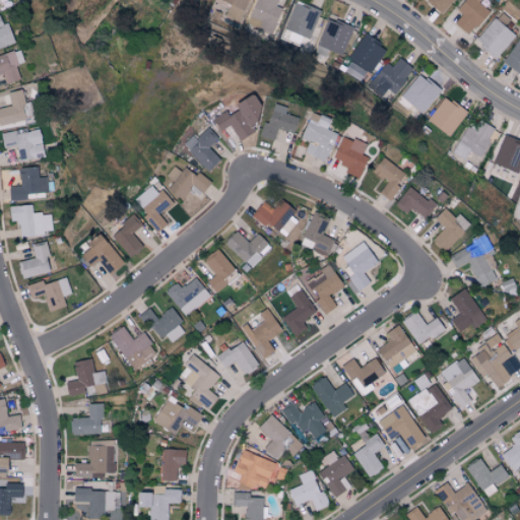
[(224,16),(240,22),(247,0),(219,0),(229,3),(224,16)]
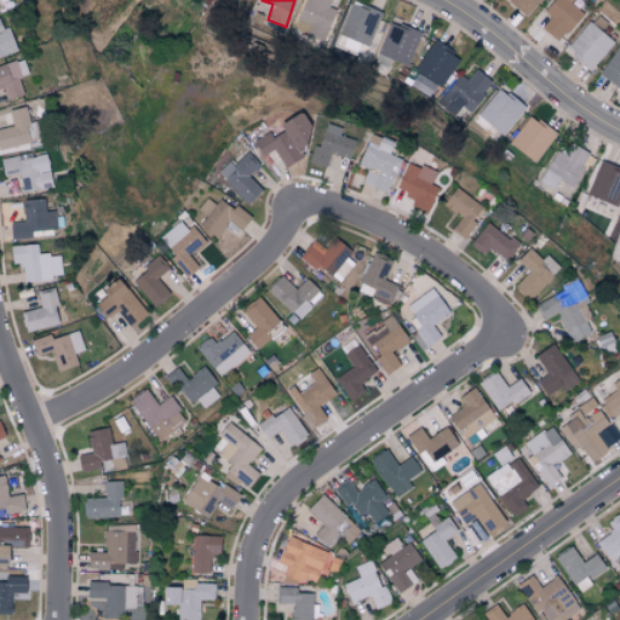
[(328,7),(331,0),(304,0),(294,29),(323,40),(334,10),(328,7)]
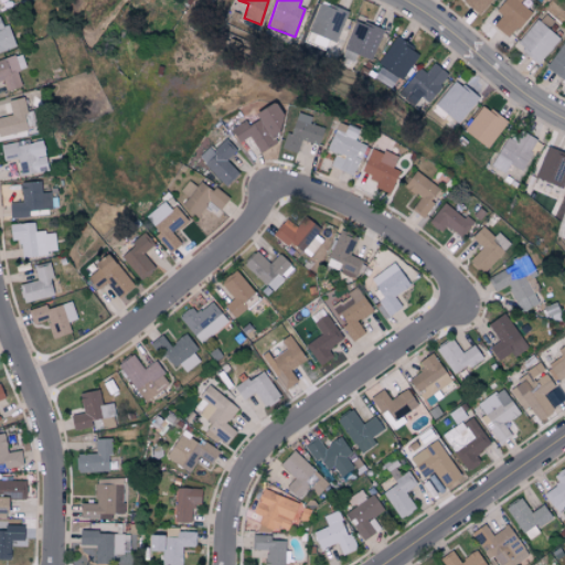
[(461,0),(481,13),(490,0),(461,0)]
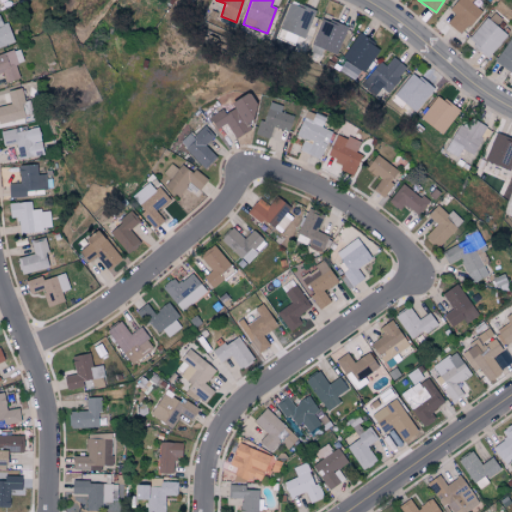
[(456,0),(448,9),(454,14),(446,22),(460,34),(481,11),(471,2),(472,0),(456,0)]
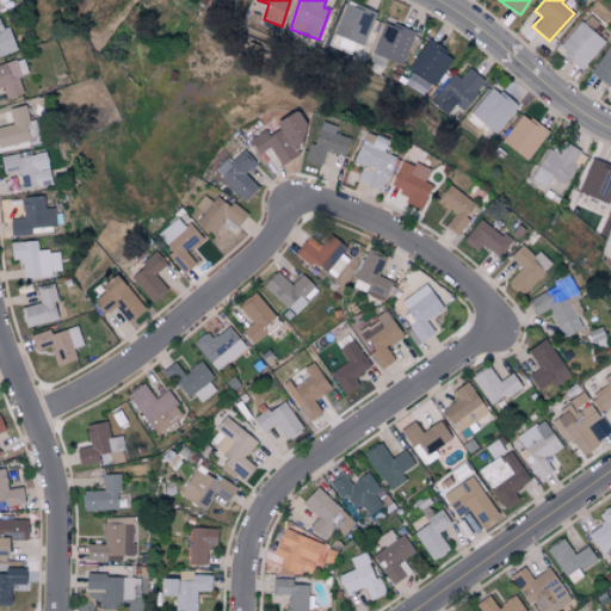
[(362,45),(375,12),(345,1),(333,34),(362,45)]
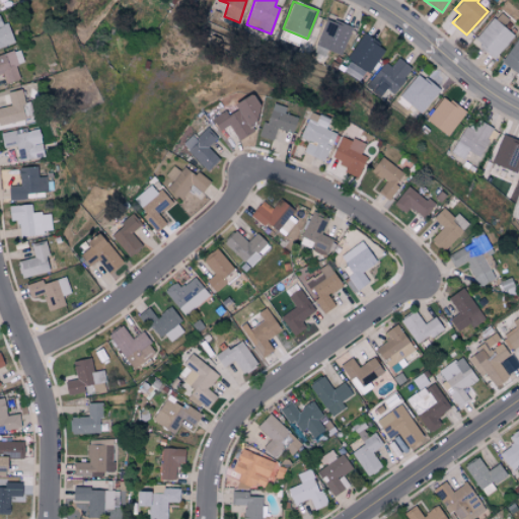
[(0,47),(14,44),(8,22),(2,23),(0,15),(0,47)]
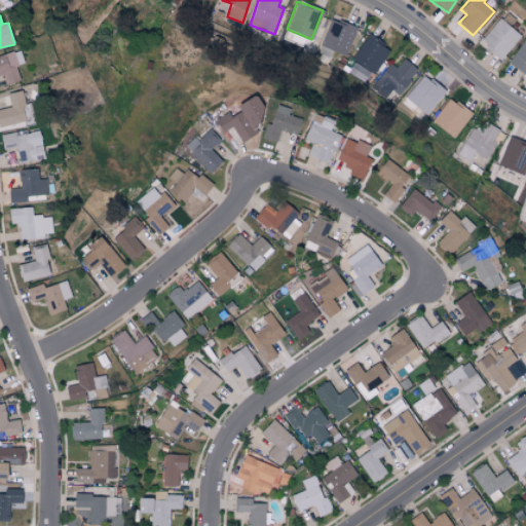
[(357,29),(331,17),(318,48),(343,59),(357,29)]
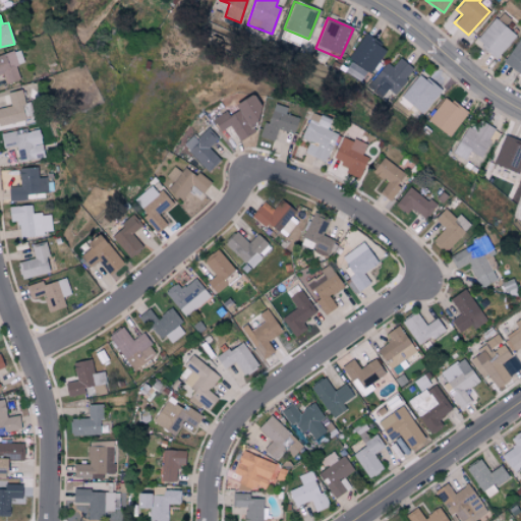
[(515,36),(495,18),(474,41),(495,59),(515,36)]
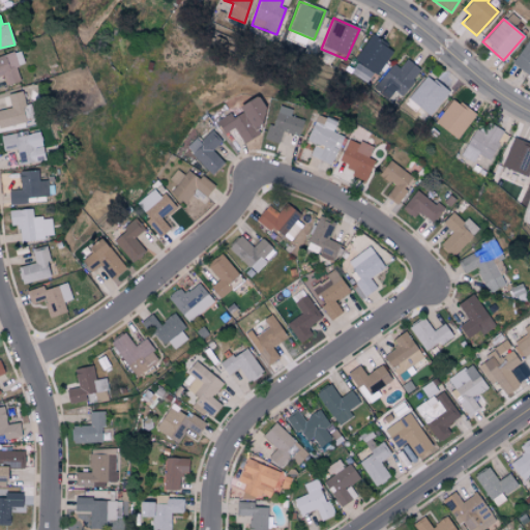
[(370,85),(392,49),(370,34),(354,60),(357,62),(350,72),(370,85)]
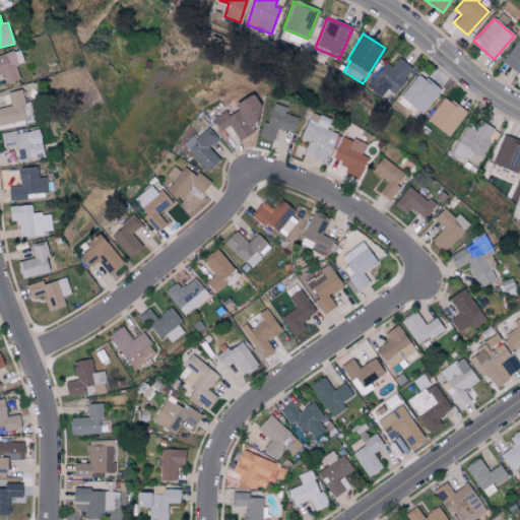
[(503,64),(519,73),(519,39),(517,38),(503,64)]
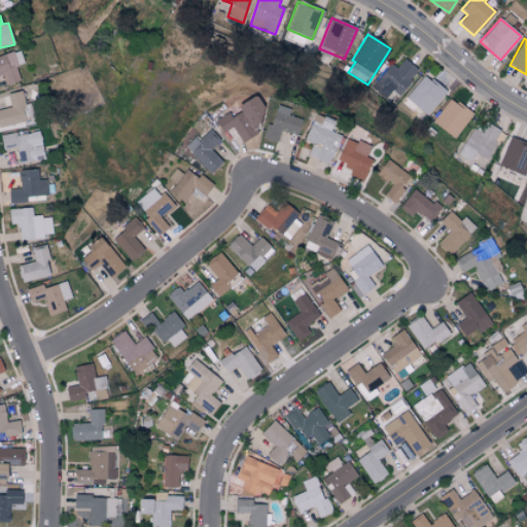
[(0,56),(0,75),(2,75),(5,84),(20,80),(14,66),(24,63),(20,49),(0,56)]
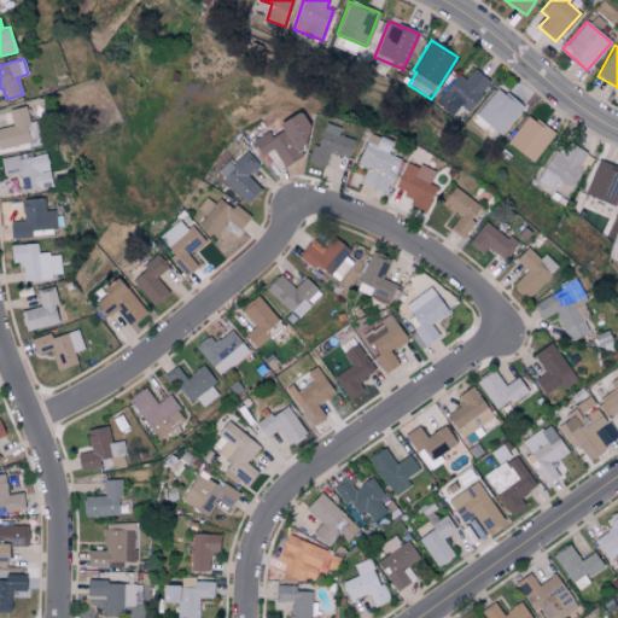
[(491,83),(474,69),(465,80),(459,75),(435,103),(450,116),(460,106),(466,112),(491,83)]
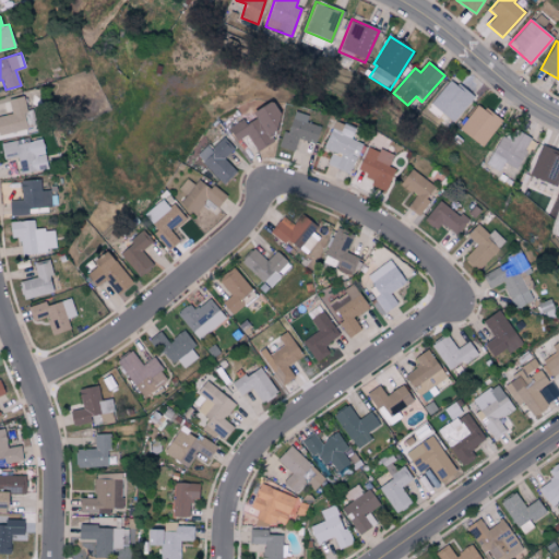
[(426,108),(436,117),(439,111),(452,122),(473,98),(451,80),(426,108)]
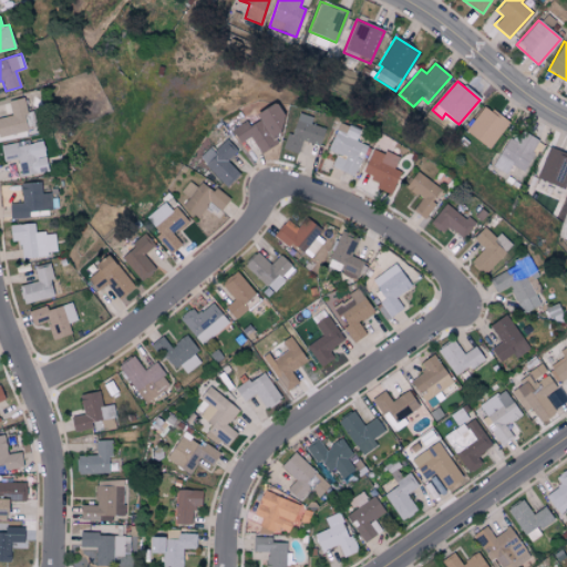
[(8,100),(10,116),(0,117),(0,134),(29,131),(24,98),(8,100)]
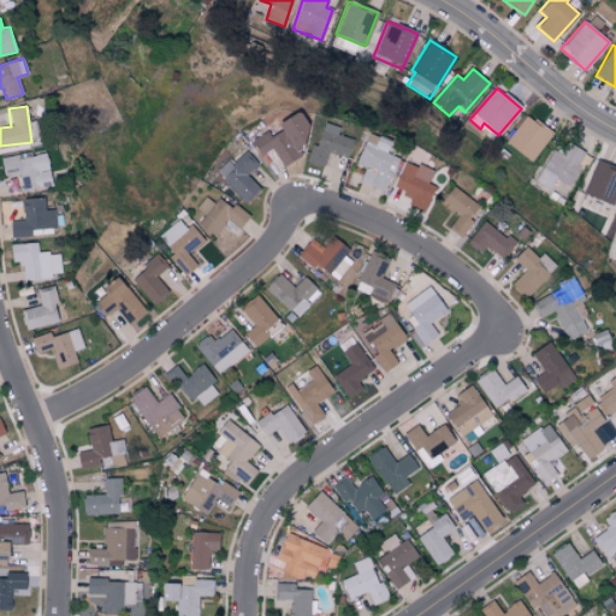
[(252,141),(260,155),(272,148),(283,166),(302,154),(295,143),(311,134),(297,111),(276,124),(280,130),(271,136),(267,131),(252,141)]
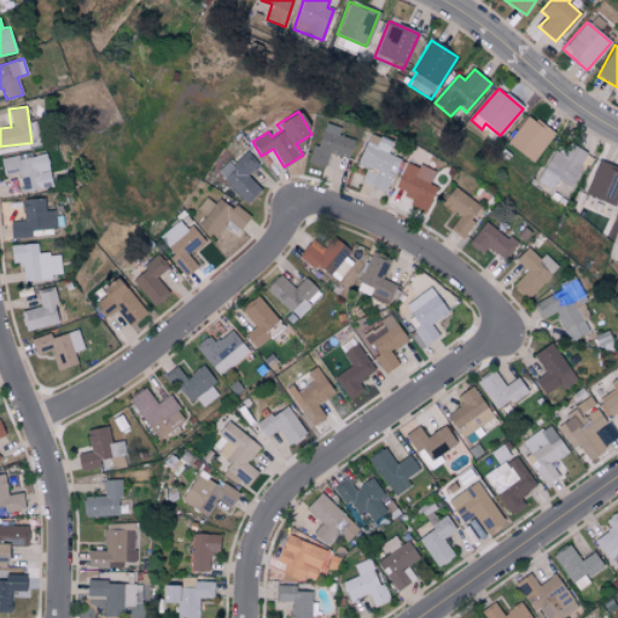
[(554,133),(528,115),(507,144),(532,162),(554,133)]
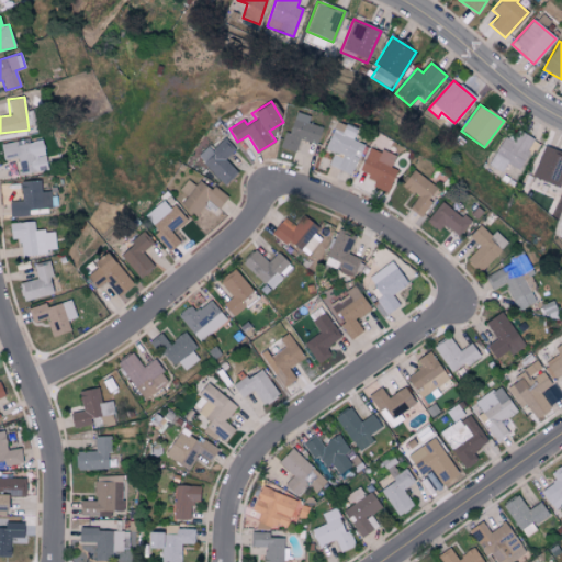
[(310,116),(294,111),(282,148),(295,153),(300,138),(316,144),(322,127),(307,123),(310,116)]
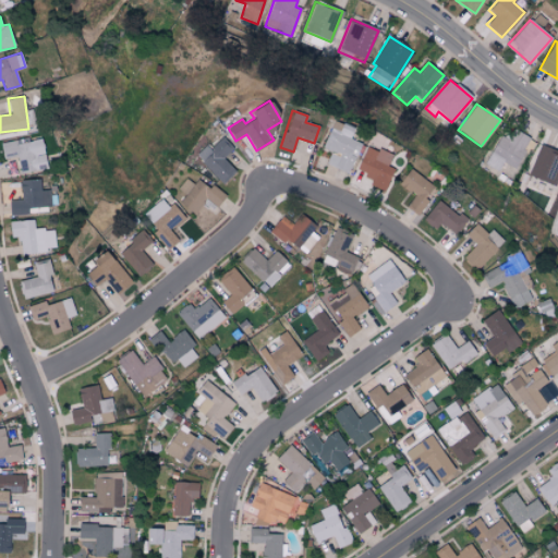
[(322,147),(330,152),(326,164),(348,173),(361,143),(350,138),(354,129),(335,120),(322,147)]
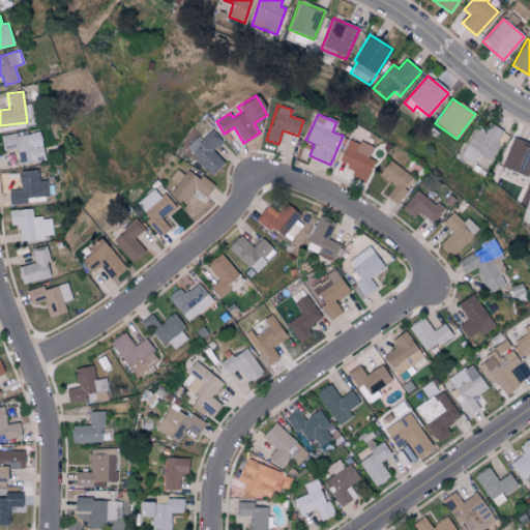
[(503,129),(484,122),(481,131),(473,128),(461,157),(487,169),(503,129)]
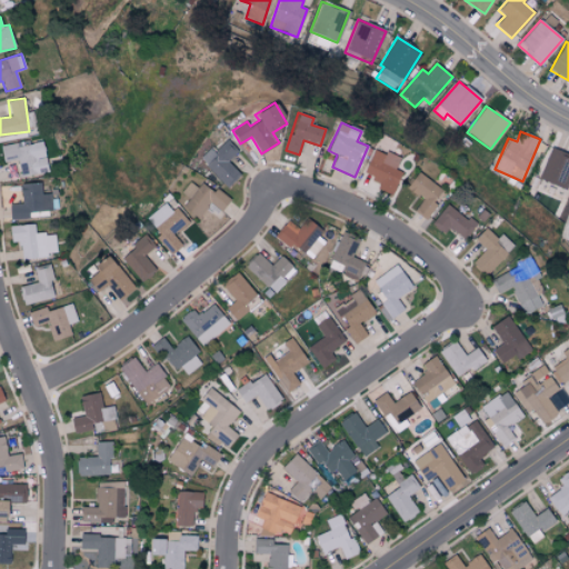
[(212,147),(199,158),(227,188),(240,175),(227,161),(238,151),(227,139),(215,150),(212,147)]
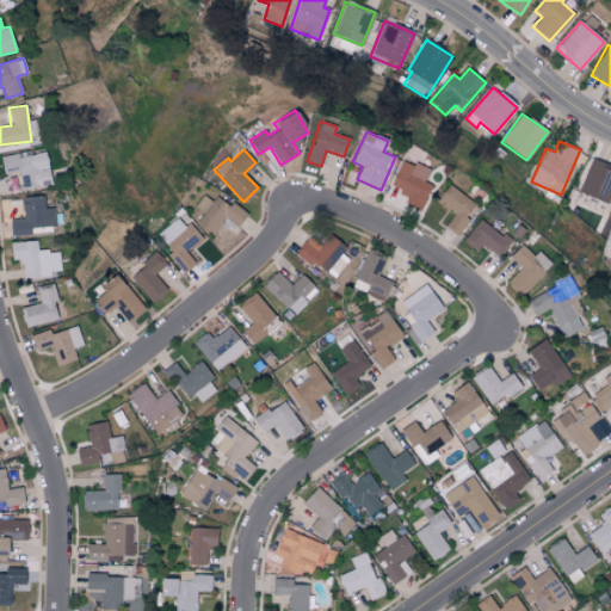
[(0,156),(2,173),(18,172),(22,189),(51,185),(47,152),(29,154),(29,152),(0,156)]
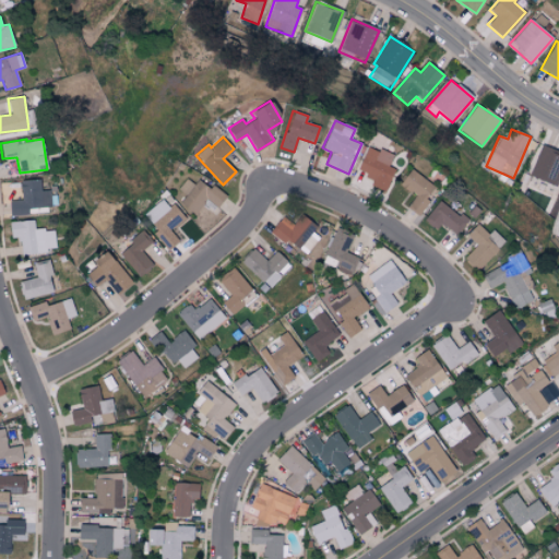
[(384,192),(394,169),(389,166),(393,156),(367,145),(357,171),(373,178),(370,187),(384,192)]
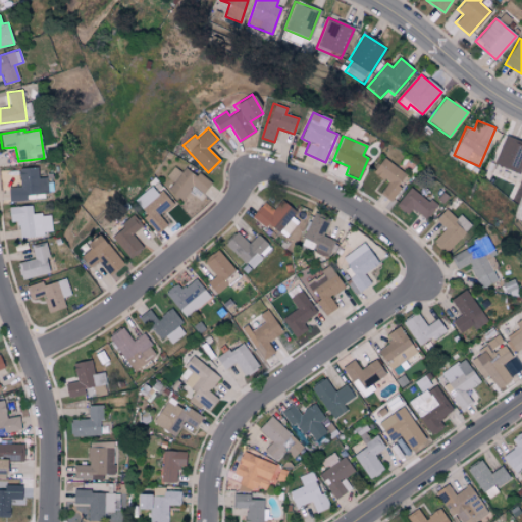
[(492,163),(519,175),(521,167),(521,143),(506,136),(492,163)]
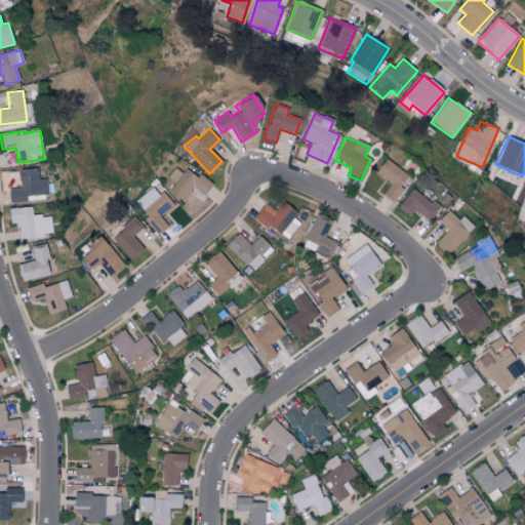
[(403,189),(399,187),(407,174),(385,159),(374,173),(390,184),(381,195),(394,203),(403,189)]
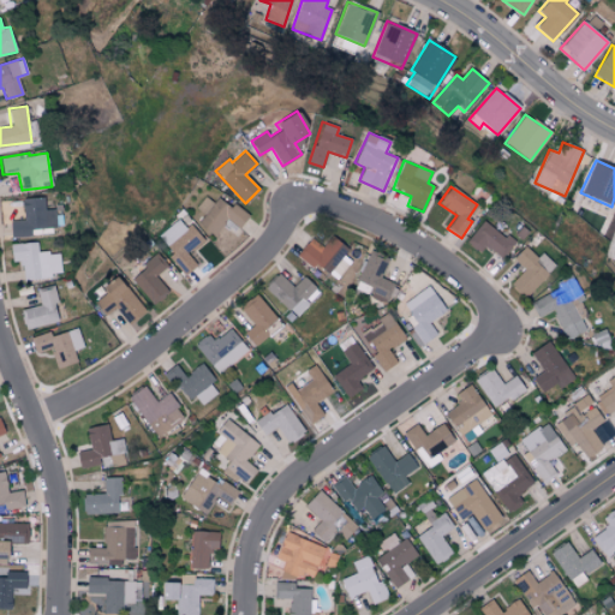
[(198,224),(216,237),(228,220),(239,228),(249,215),(233,203),(230,207),(218,198),(214,203),(204,196),(196,209),(204,215),(198,224)]
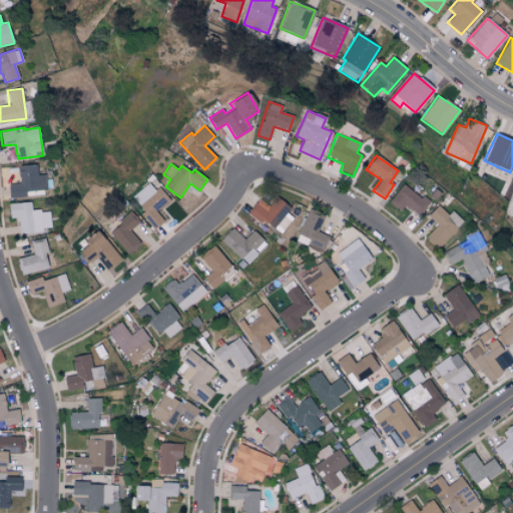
[(18,165),(19,183),(7,184),(8,197),(26,196),(26,190),(52,189),(51,174),(37,175),(37,164),(18,165)]
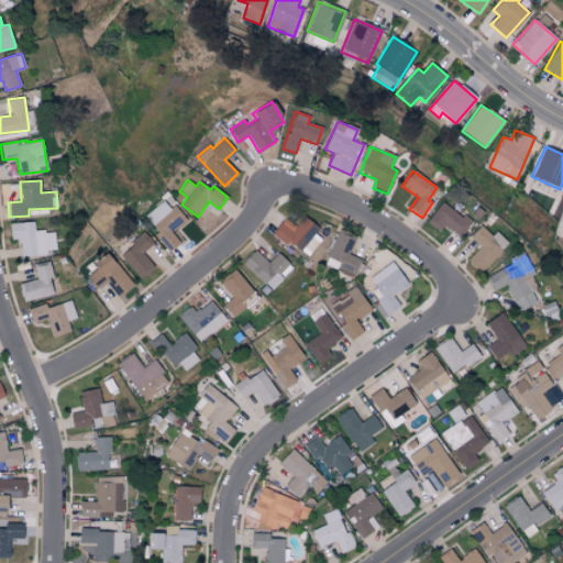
[(170,232),(186,220),(175,206),(169,209),(163,201),(143,217),(168,251),(179,243),(170,232)]
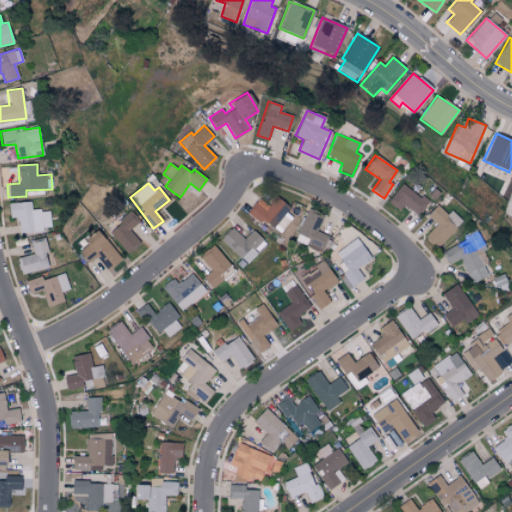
[(388,201),(399,210),(404,204),(417,215),(427,202),(402,183),(388,201)]
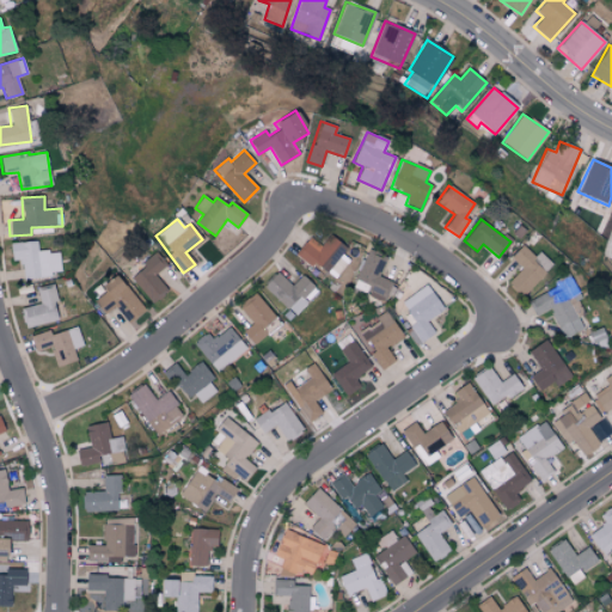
[(349,259),(340,252),(344,246),(326,233),(318,244),(308,237),(297,254),(334,281),(349,259)]
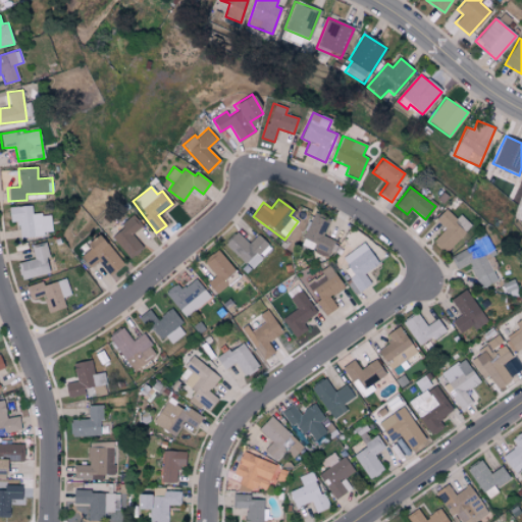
[(8,207),(9,222),(18,221),(19,237),(51,236),(50,214),(32,214),(32,206),(8,207)]
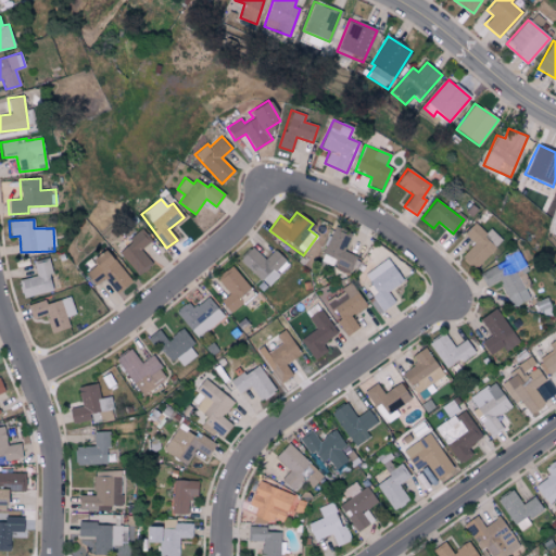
[(474,243),(462,256),(475,269),(502,240),(490,228),(485,232),(474,223),(463,234),(474,243)]
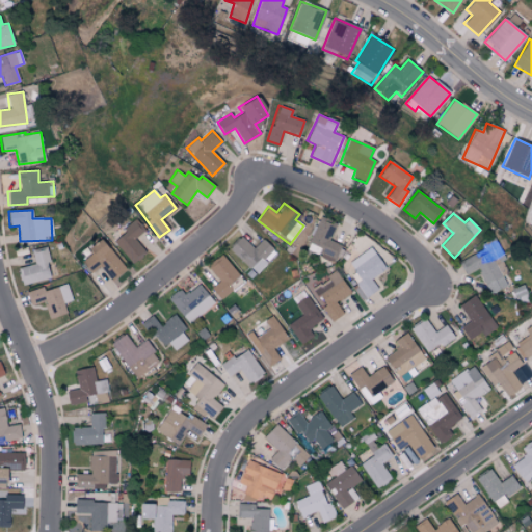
[(335,227),(321,218),(304,248),(331,263),(341,246),(328,239),(335,227)]
